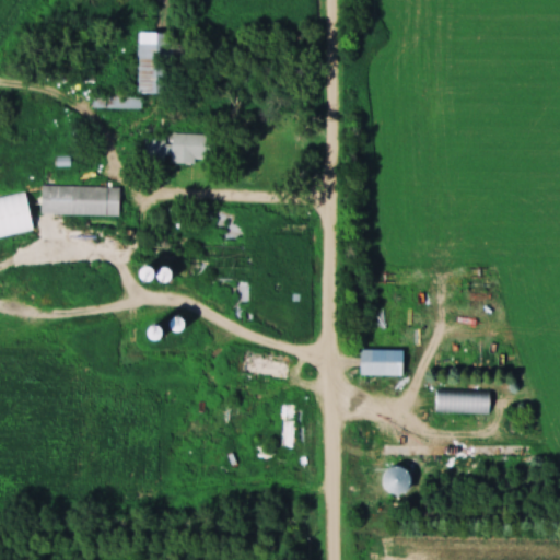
[(141,34),(141,67),(166,67),(166,34),(141,34)]
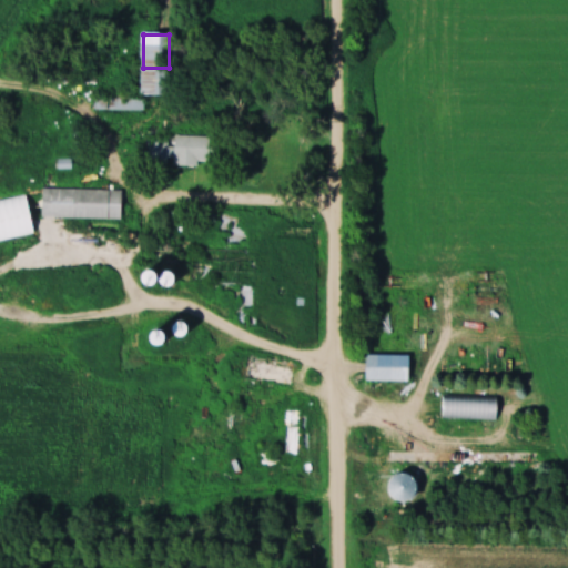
[(171,164),(216,166),(217,138),(173,135),(172,141),(146,140),(146,163),(171,164)]
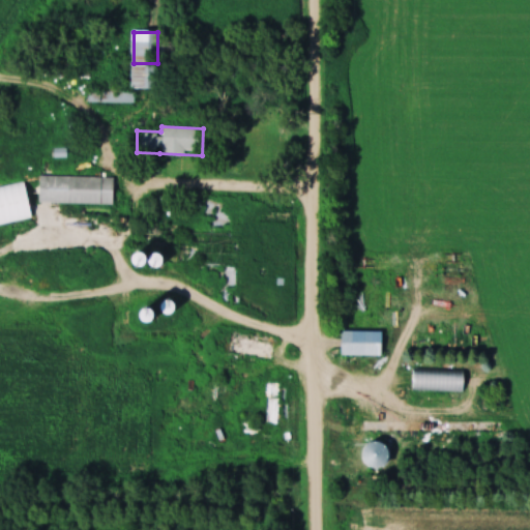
[(114,205),(115,178),(40,177),(40,204),(114,205)]
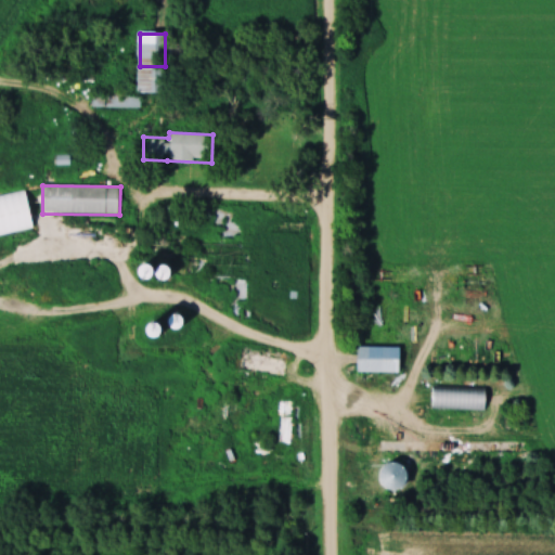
[(0,236),(37,229),(28,192),(0,197),(0,236)]
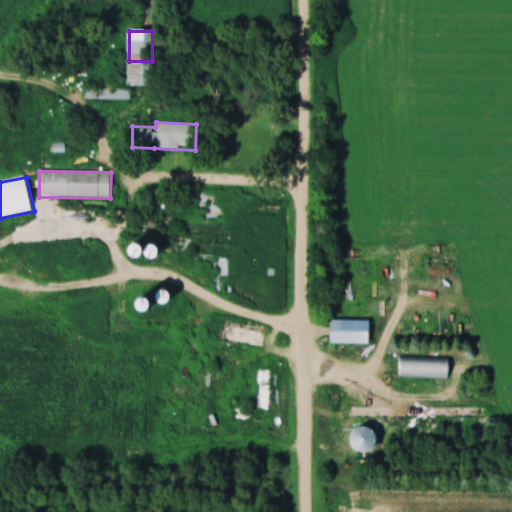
[(370,345),(370,321),(331,321),(331,345),(370,345)]
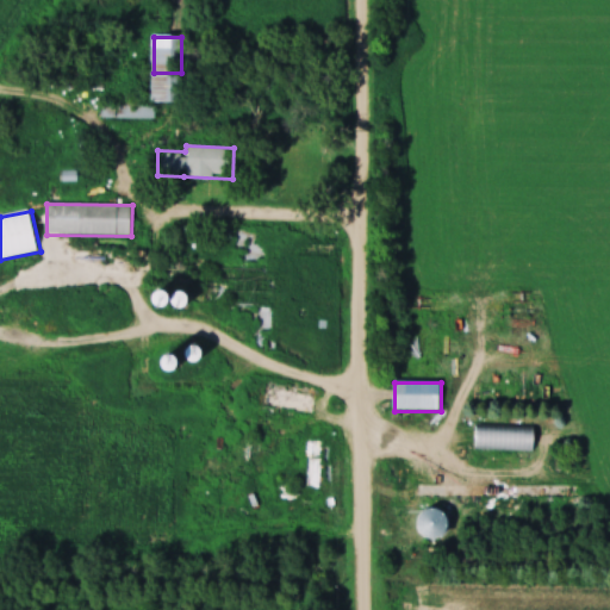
[(535,453),(536,427),(475,427),(475,452),(535,453)]
